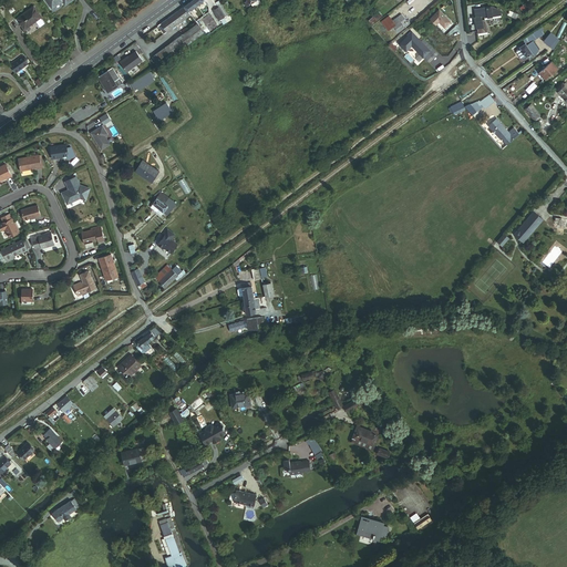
[(30,0),(16,11),(22,21),(37,11),(30,0)]
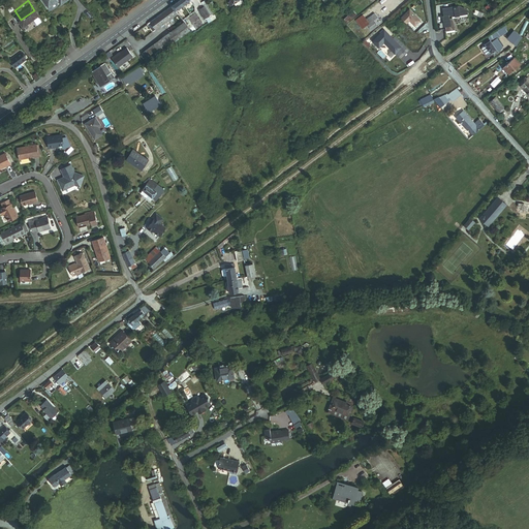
[(188,0),(181,0),(148,25),(153,32),(161,27),(162,28),(164,27),(163,25),(178,14),(176,11),(190,2),(188,0)]
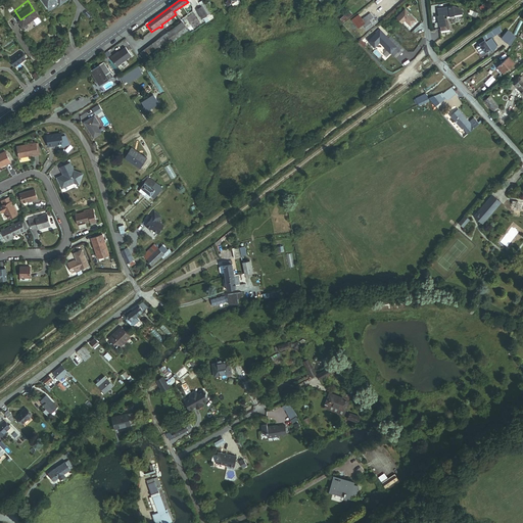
[(216,17),(203,0),(199,3),(202,6),(197,10),(202,18),(207,15),(211,20),(216,17)]
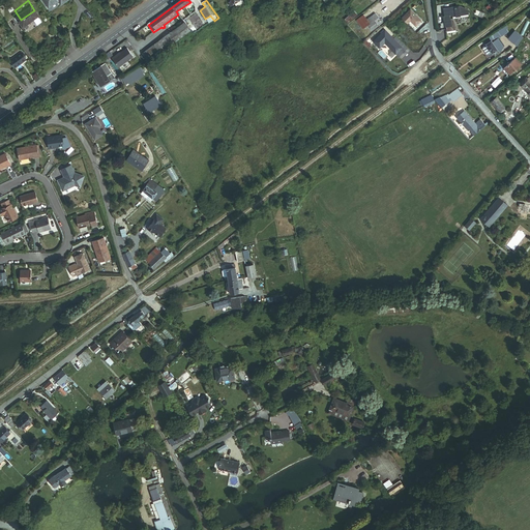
[(239,0),(230,0),(234,5),(231,6),(233,10),(237,7),(239,11),(249,5),(245,0),(242,0),(240,2),(239,0)]
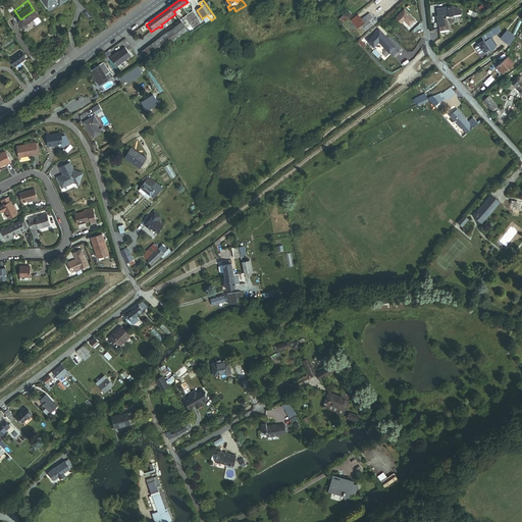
[(452,29),(450,15),(465,13),(464,9),(458,6),(439,8),(442,31),(452,29)]
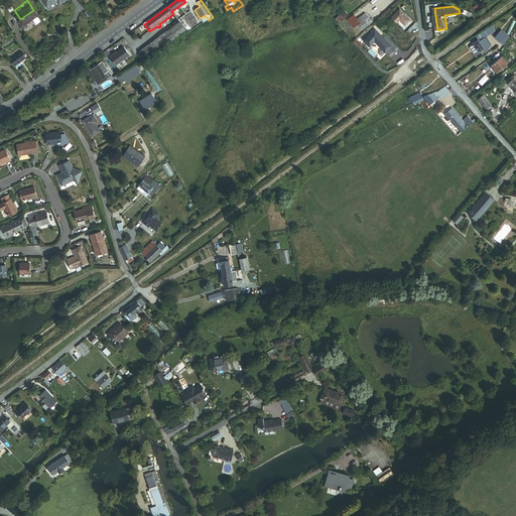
[(345,10),(335,19),(339,23),(348,14),(345,10)]
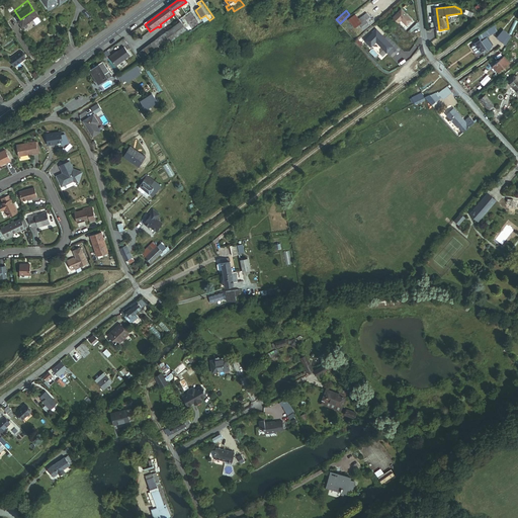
[(357,15),(351,19),(357,27),(359,25),(360,27),(363,25),(365,28),(371,24),(368,19),(372,16),(369,13),(360,19),(357,15)]
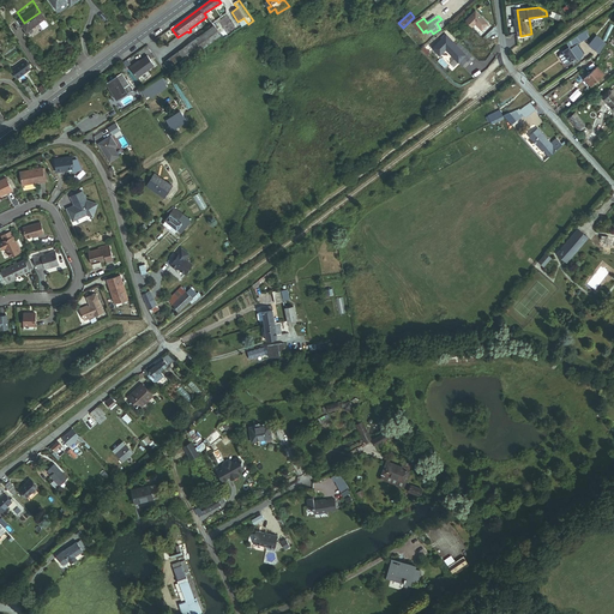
[(470,20),(457,30),(463,38),(476,29),(470,20)]
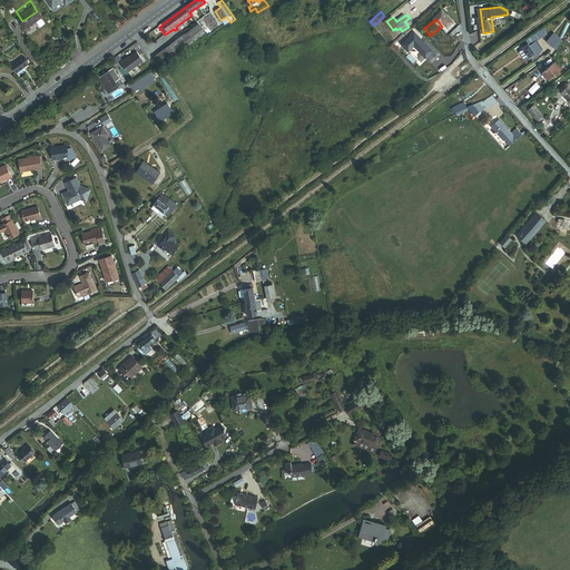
[(199,25),(155,58),(160,66),(205,32),(199,25)]
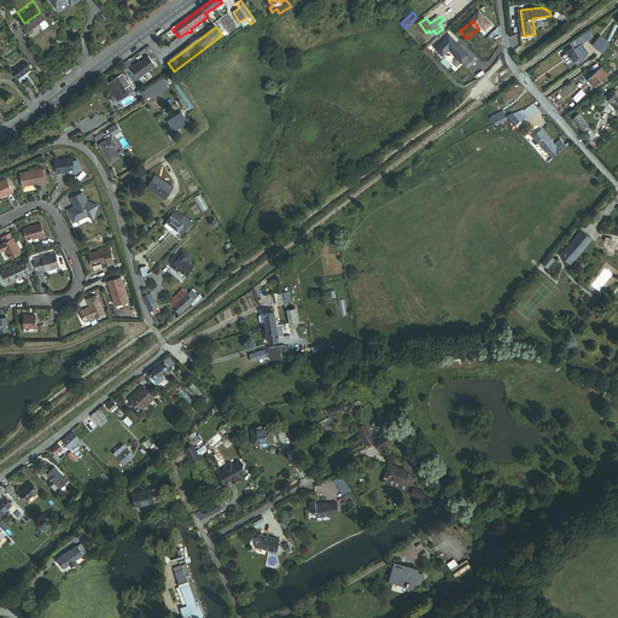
[(572,45),(575,47),(590,35),(589,33),(588,33),(572,45)]
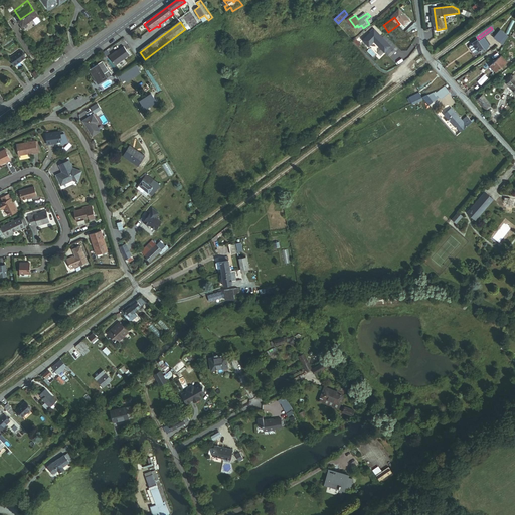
[(391,47),(376,29),(364,40),(369,47),(375,42),(384,53),(391,47)]
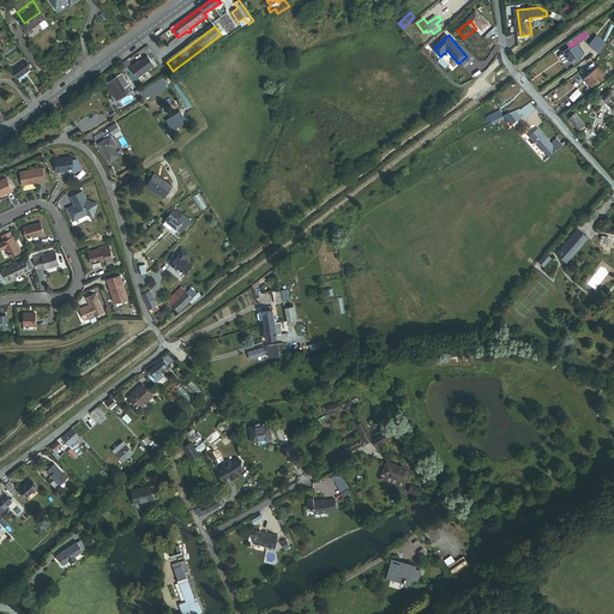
[(605,43),(602,41),(596,36),(589,43),(597,50),(600,49),(605,43)]
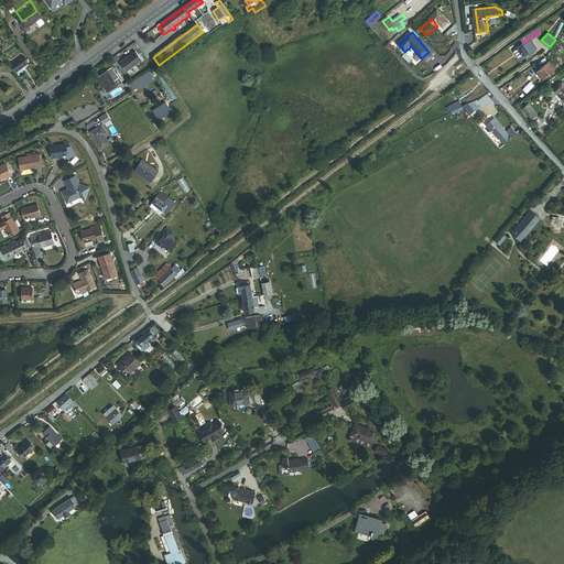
[(533,60),(537,56),(524,43),(522,41),(519,43),(522,46),(521,47),(529,56),(531,60),(532,58),(533,60)]
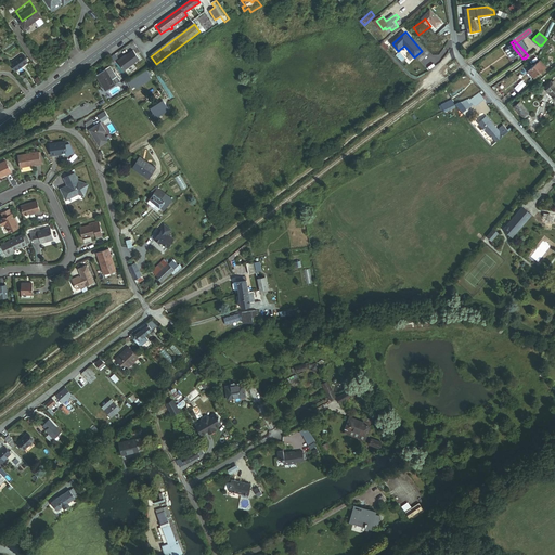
[(516,59),(520,55),(513,47),(508,51),(516,59)]
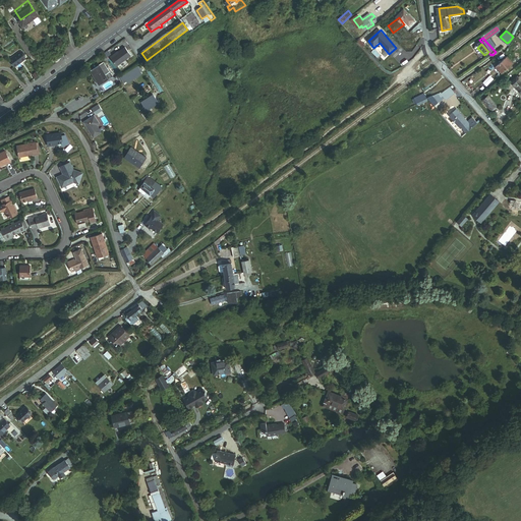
[(117,65),(131,55),(126,48),(118,53),(117,53),(111,57),(117,65)]
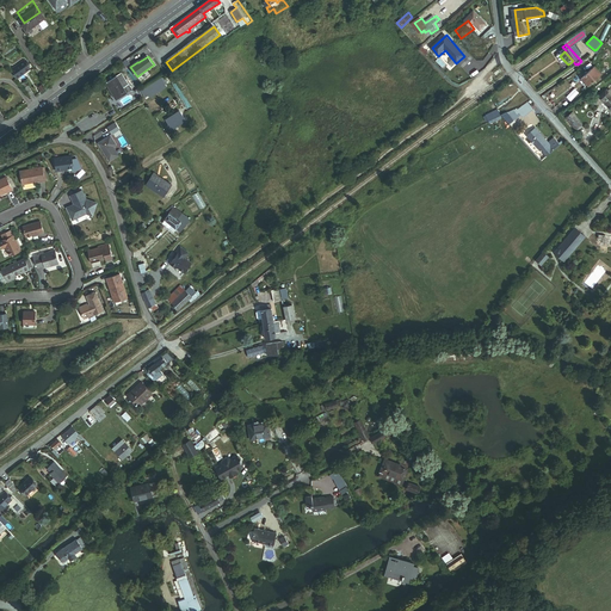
[(25,62),(12,71),(17,79),(30,71),(28,67),(30,66),(28,62),(26,63),(25,62)]
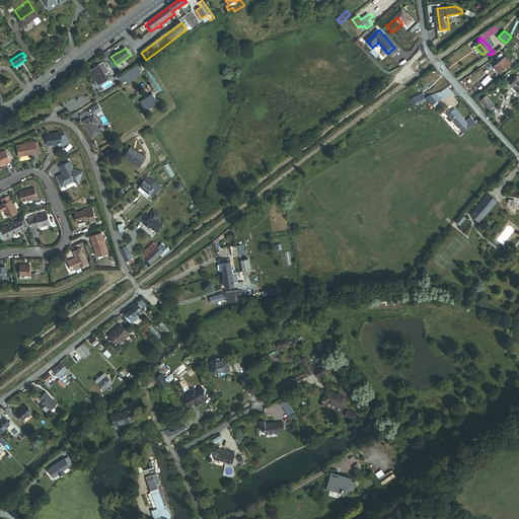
[(502,61),(507,67),(512,62),(507,56),(502,61)]
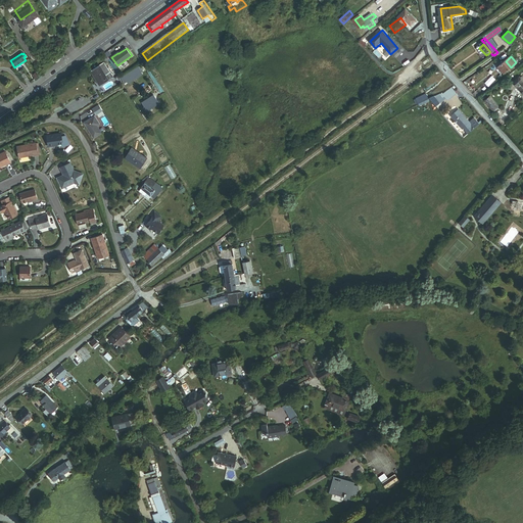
[(506,72),(511,67),(506,61),(501,66),(506,72)]
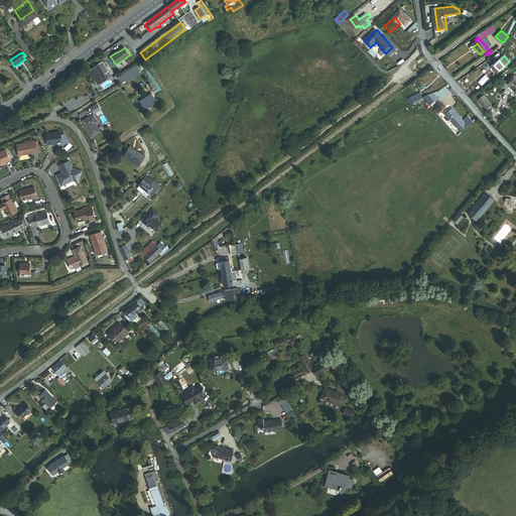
[(499,72),(510,61),(509,61),(504,67),(499,71),(499,72)]
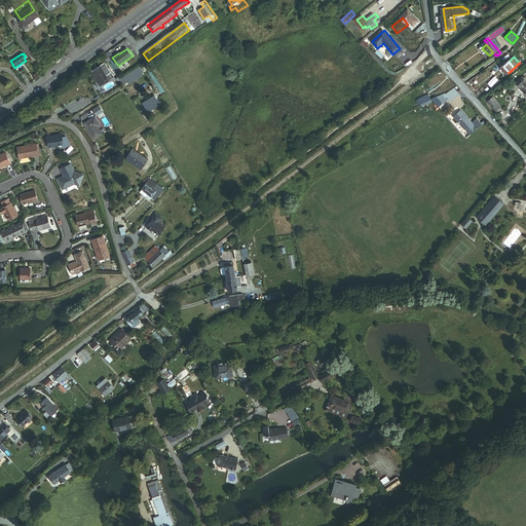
[(114,77),(106,64),(92,73),(101,86),(114,77)]
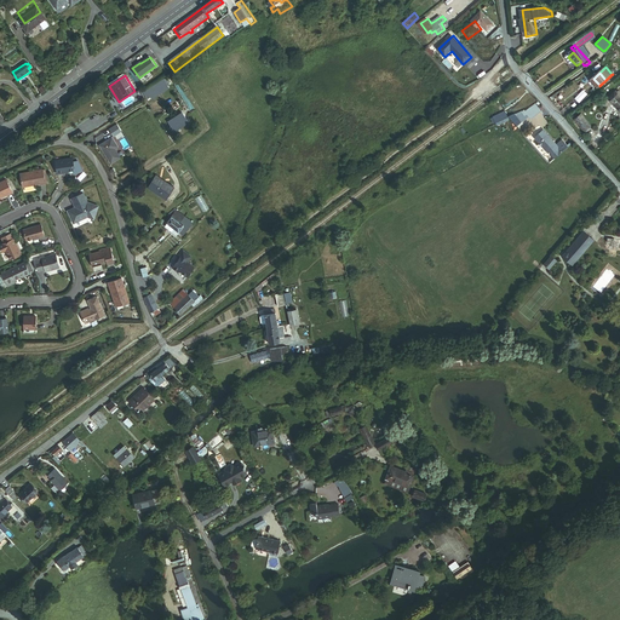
[(164,80),(143,93),(148,101),(150,98),(153,102),(171,90),(170,87),(171,86),(168,84),(167,85),(164,80)]
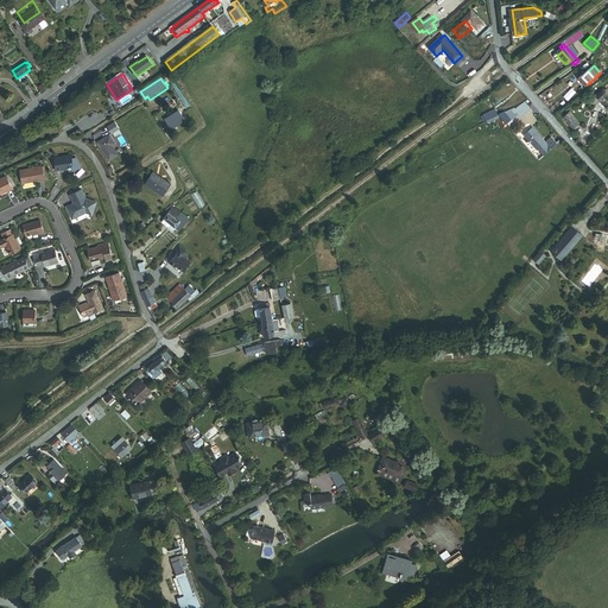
[(25,81),(21,83),(30,96),(35,93),(25,81)]
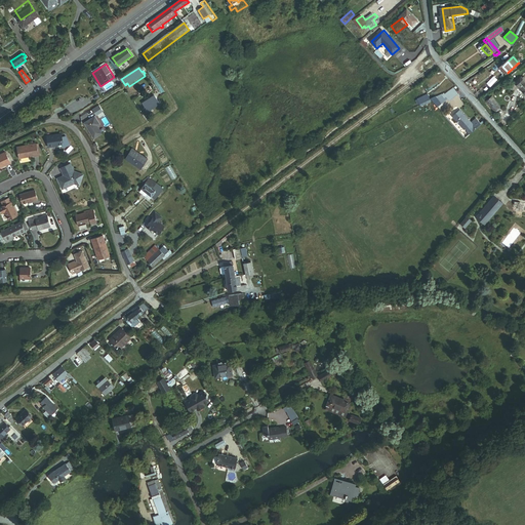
[(524,91),(524,75),(523,77),(522,75),(515,81),(524,91)]
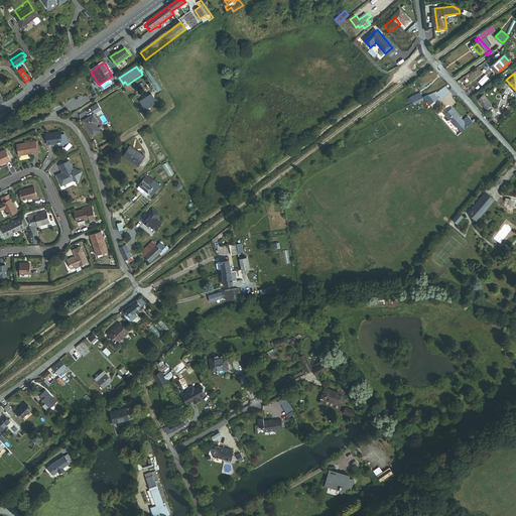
[(446,88),(436,95),(438,99),(440,97),(442,100),(450,94),(446,88)]
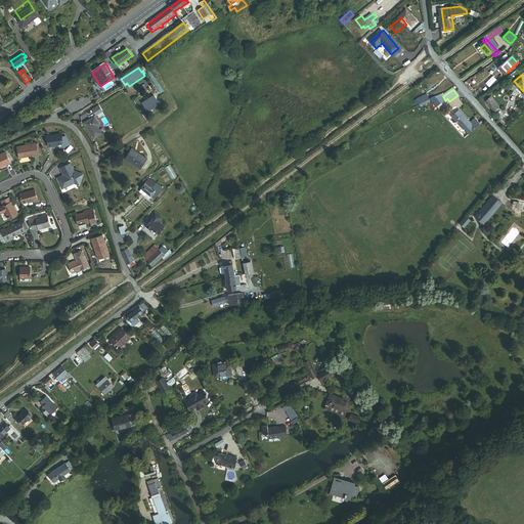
[(157,93),(144,101),(150,110),(162,101),(157,93)]
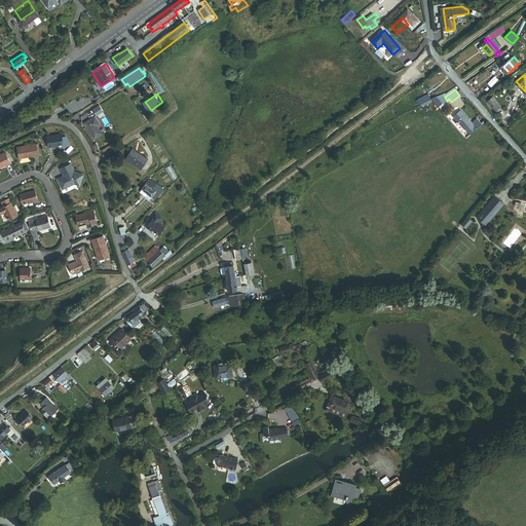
[(419,104),(430,100),(428,95),(417,98),(419,104)]
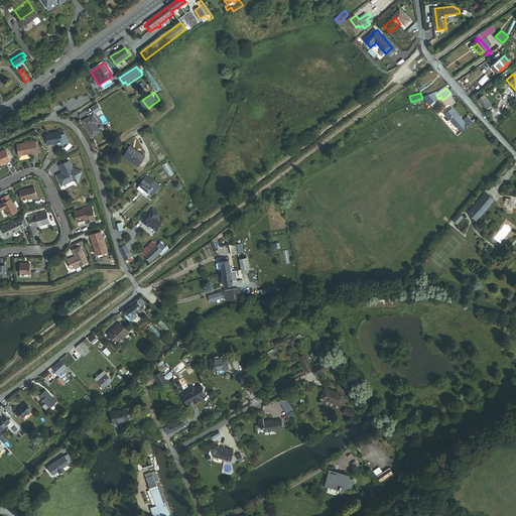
[(492,106),(483,95),(479,99),(488,109),(492,106)]
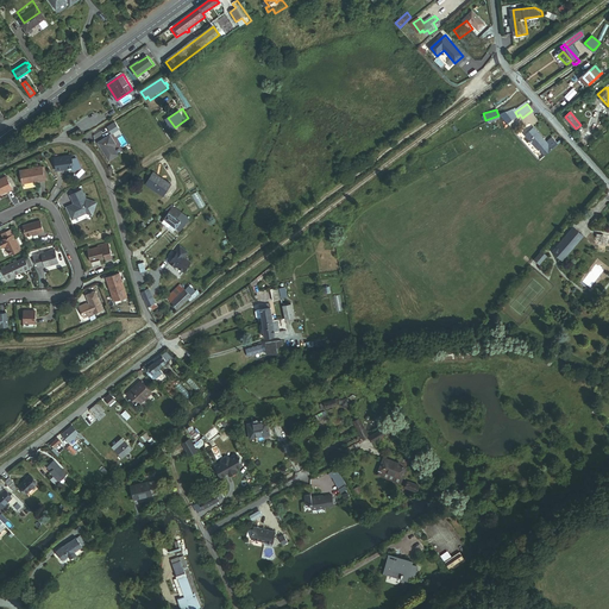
[(121,131),(115,123),(107,129),(113,137),(121,131)]
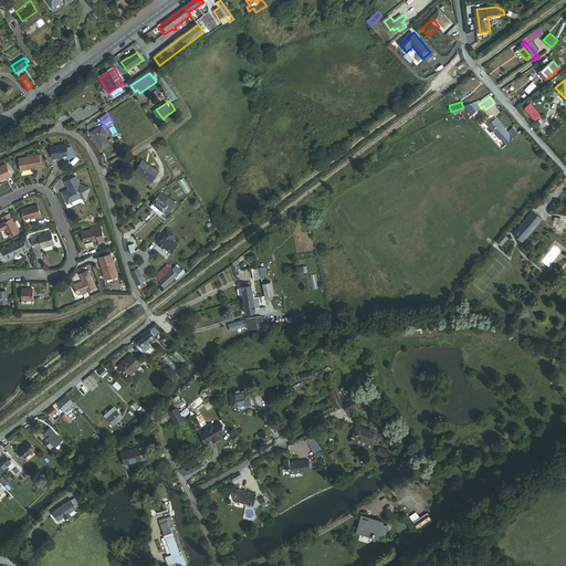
[(509,132),(496,118),(490,125),(502,138),(504,136),(509,132)]
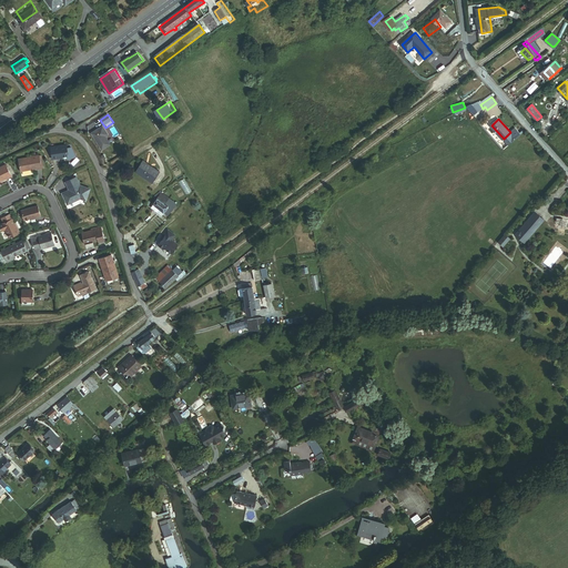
[(78,122),(69,129),(71,131),(74,131),(81,127),(78,122)]
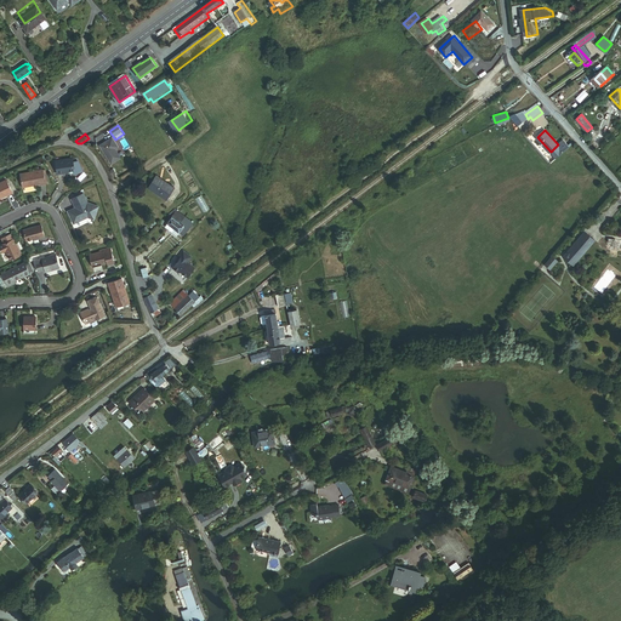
[(559,157),(570,147),(564,140),(558,144),(553,149),(559,157)]
